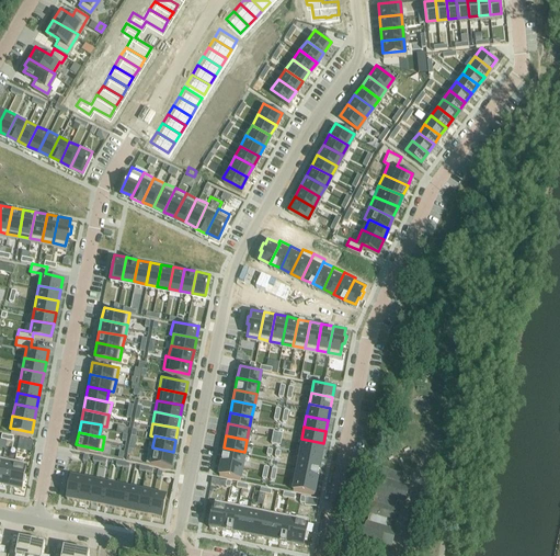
[(301,439),(299,451),(321,455),(323,443),(301,439)]
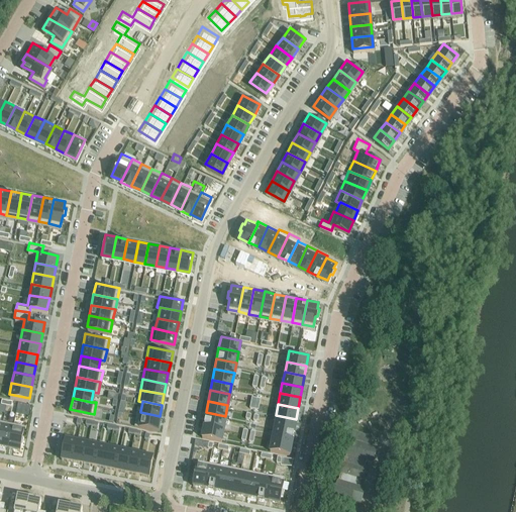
[(136,410),(133,422),(158,427),(160,416),(140,412),(140,411),(136,410)]
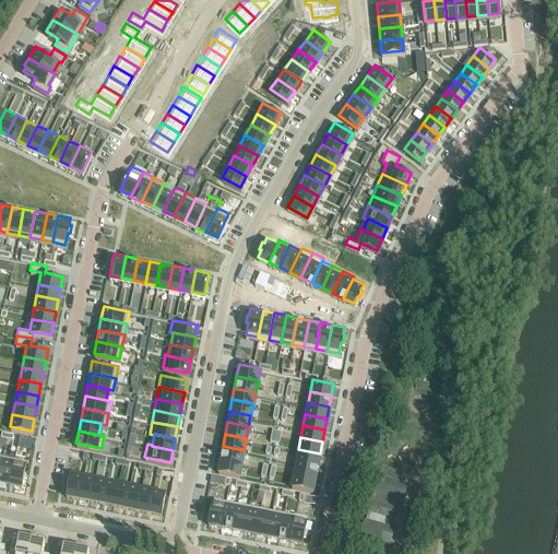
[(223,446),(220,457),(241,461),(244,450),(223,446)]
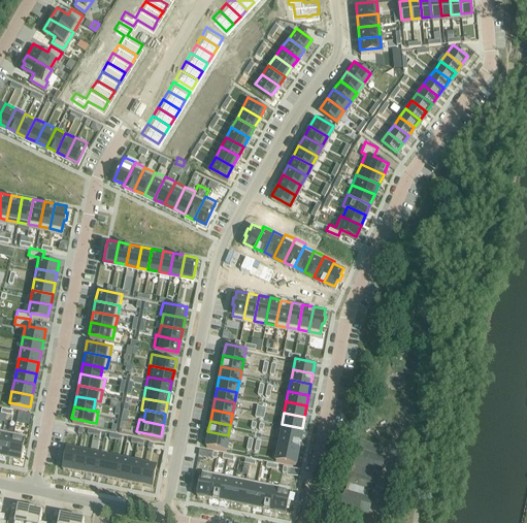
[(282,424),(280,434),(299,438),(302,428),(282,424)]
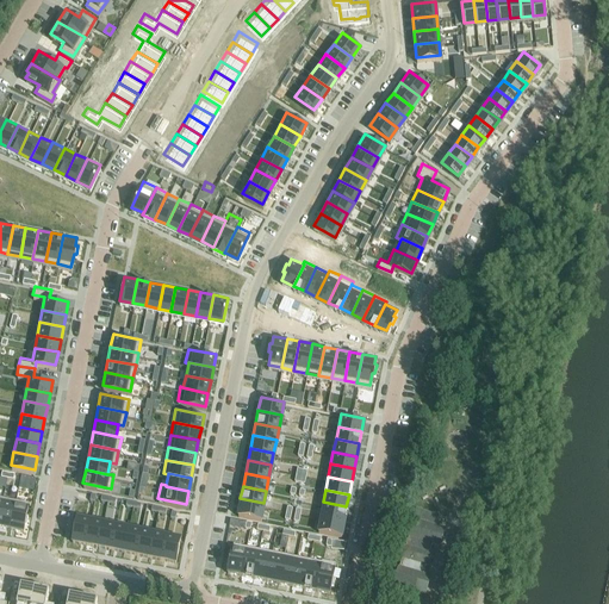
[(2,493),(0,505),(0,522),(10,524),(16,496),(2,493)]
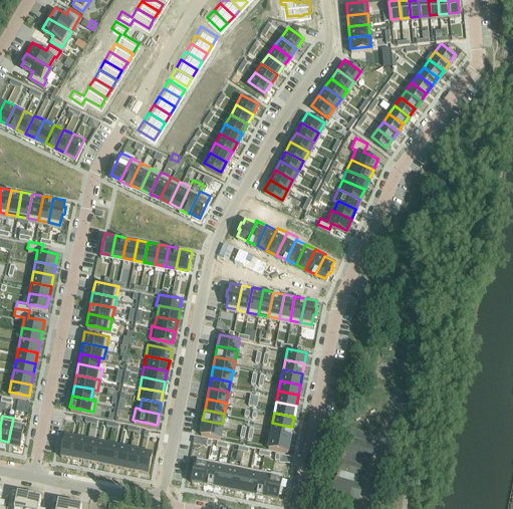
[(13,418),(8,442),(19,445),(20,438),(21,439),(23,432),(21,431),(24,420),(13,418)]
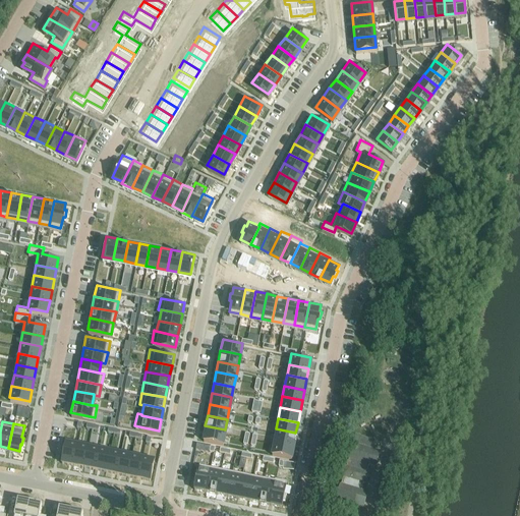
[(205,425),(203,437),(223,441),(225,430),(205,425)]
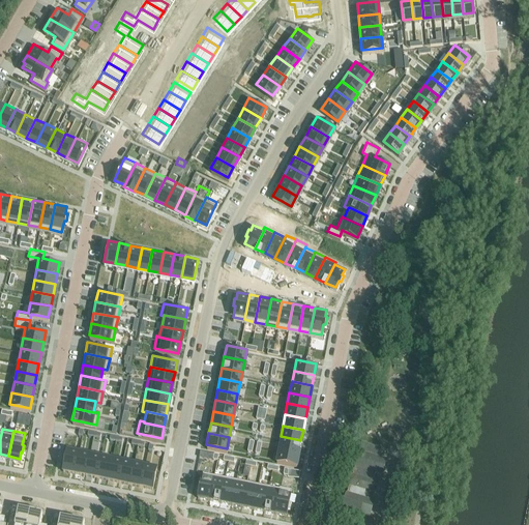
[(281,436),(278,447),(298,451),(300,440),(281,436)]
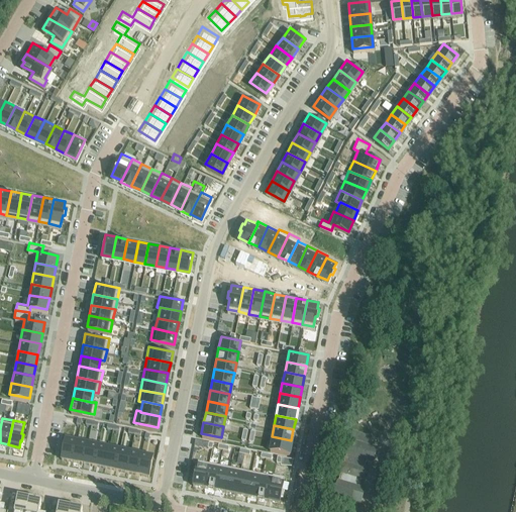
[(337,476),(332,491),(359,499),(364,484),(357,483),(360,475),(363,475),(365,466),(364,465),(366,456),(372,458),(376,443),(369,441),(372,432),(352,427),(349,436),(348,435),(344,450),(345,450),(343,458),(342,458),(339,469),(340,469),(337,477),(337,476)]
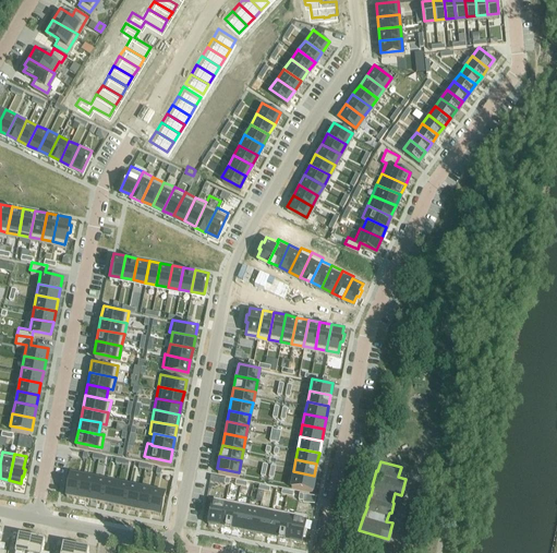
[(70,470),(65,492),(77,494),(82,472),(70,470)]
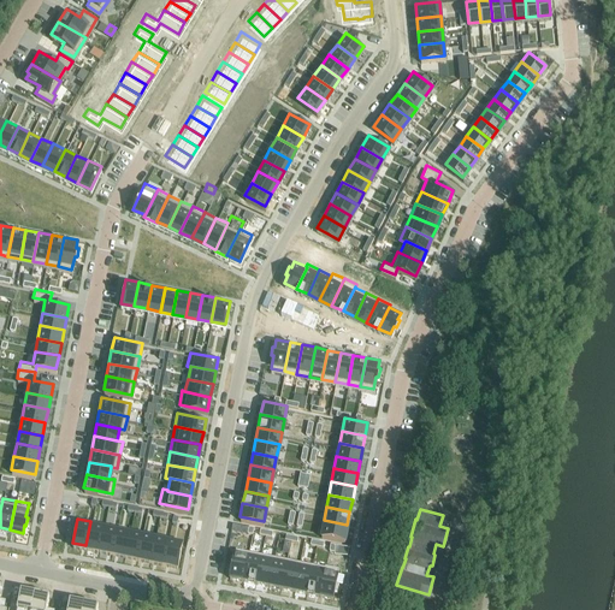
[(324,520),(321,533),(344,538),(347,525),(324,520)]
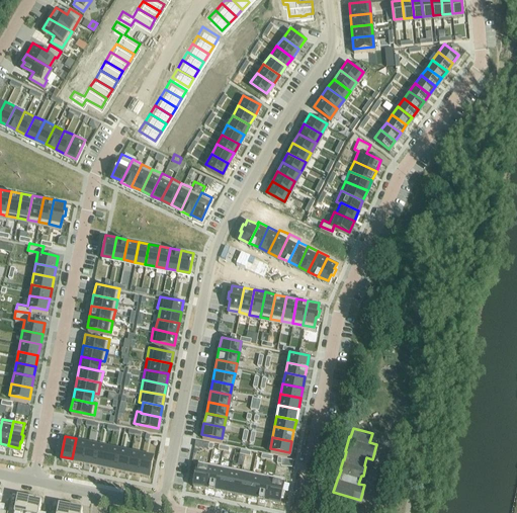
[(76,438),(72,458),(83,460),(87,440),(76,438)]
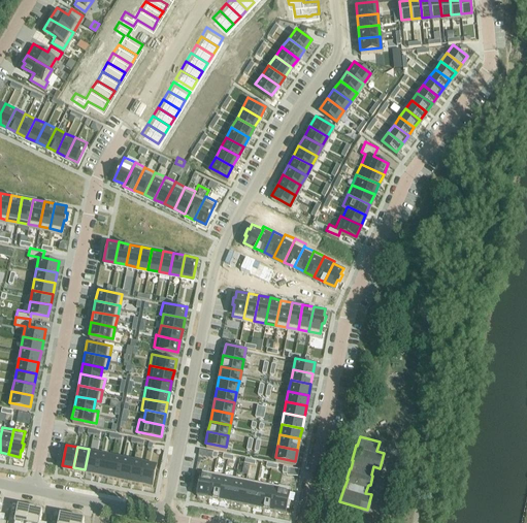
[(89,449),(85,469),(96,471),(100,451),(89,449)]
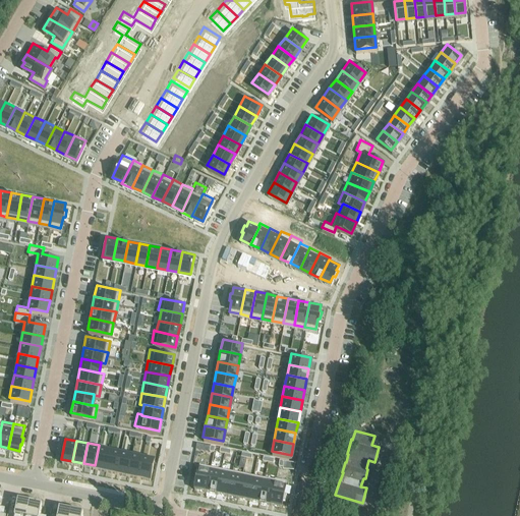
[(99,445),(95,465),(105,467),(109,447),(99,445)]
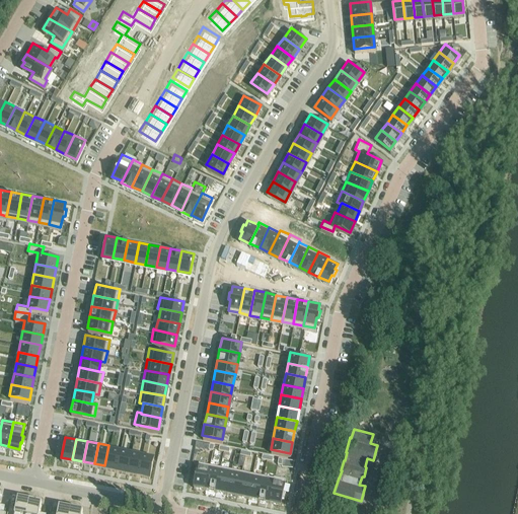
[(108,445),(104,465),(116,468),(120,447),(108,445)]
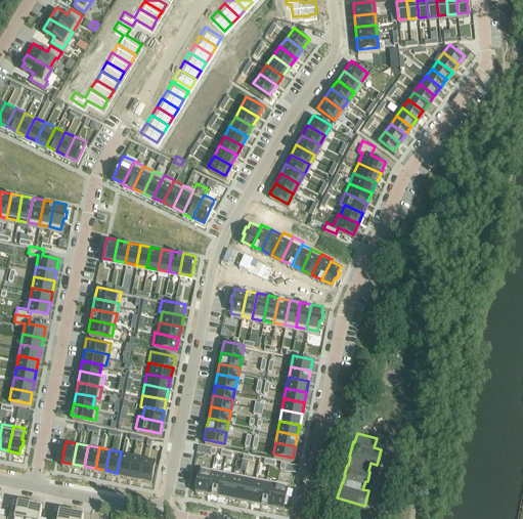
[(121,451),(117,473),(127,475),(131,455),(121,451)]
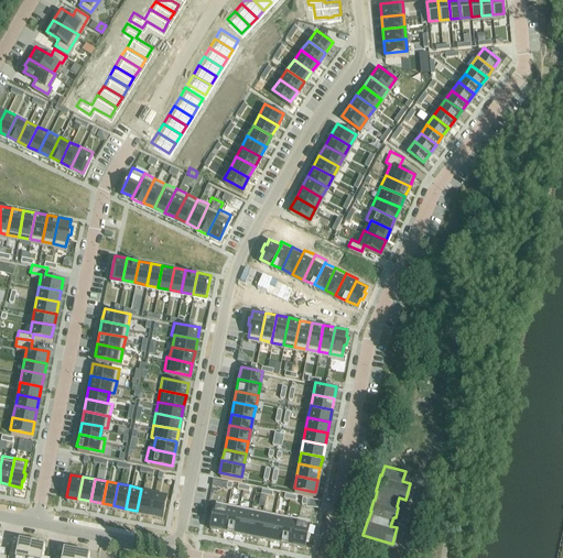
[(141,489),(137,511),(149,513),(153,491),(141,489)]
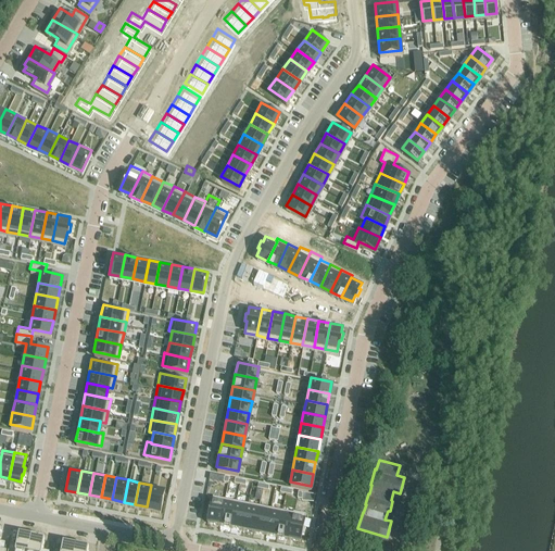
[(151,485),(147,506),(160,509),(164,487),(151,485)]
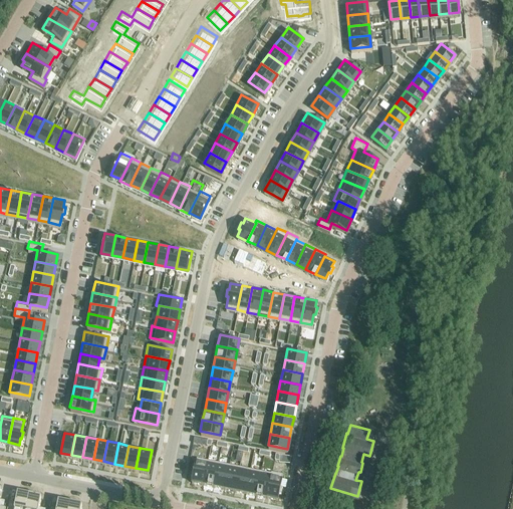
[(192,465),(190,472),(192,473),(191,479),(202,481),(207,457),(196,455),(194,466),(192,465)]
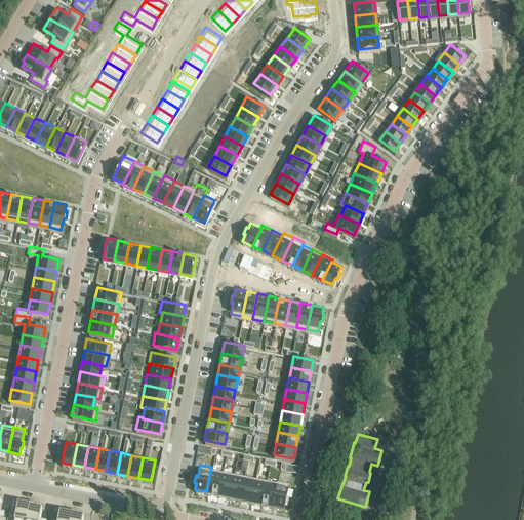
[(211,467),(206,491),(217,493),(223,469),(211,467)]
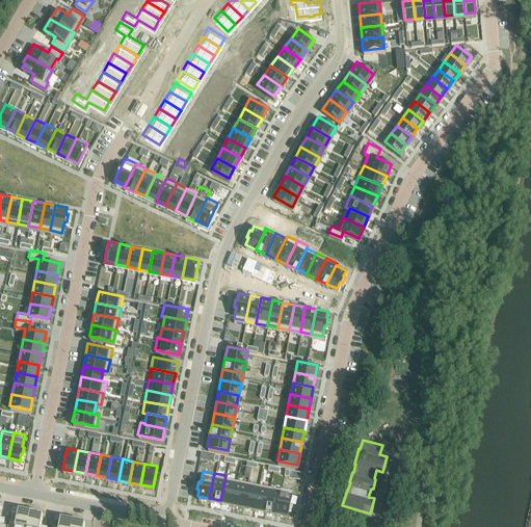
[(226,475),(220,500),(231,502),(236,477),(226,475)]
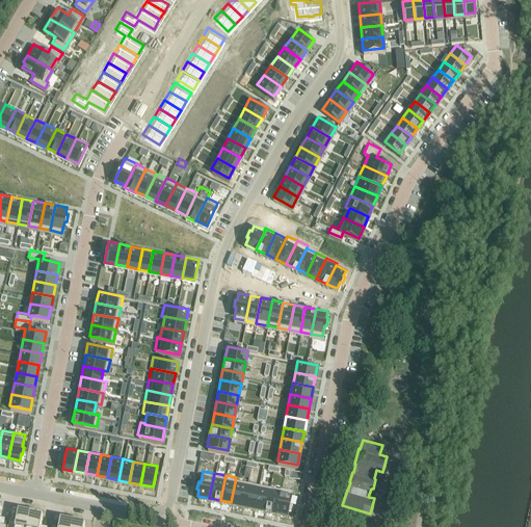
[(236,477),(231,502),(242,505),(247,479),(236,477)]
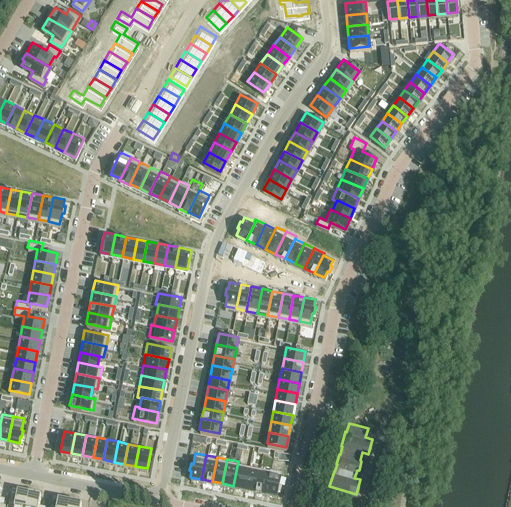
[(238,461),(233,486),(244,488),(249,463),(238,461)]
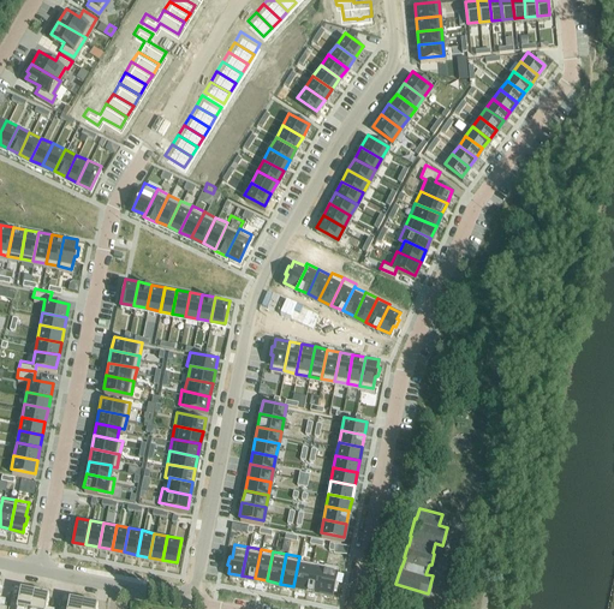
[(299,556),(293,586),(305,589),(311,560),(299,556)]
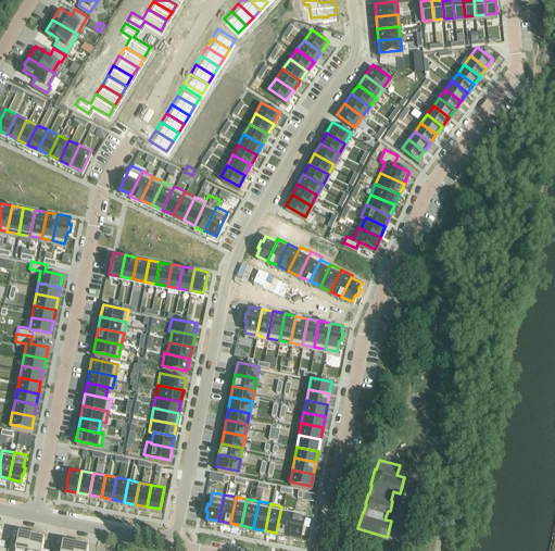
[(281,506),(276,533),(288,535),(293,509),(292,509),(281,506)]
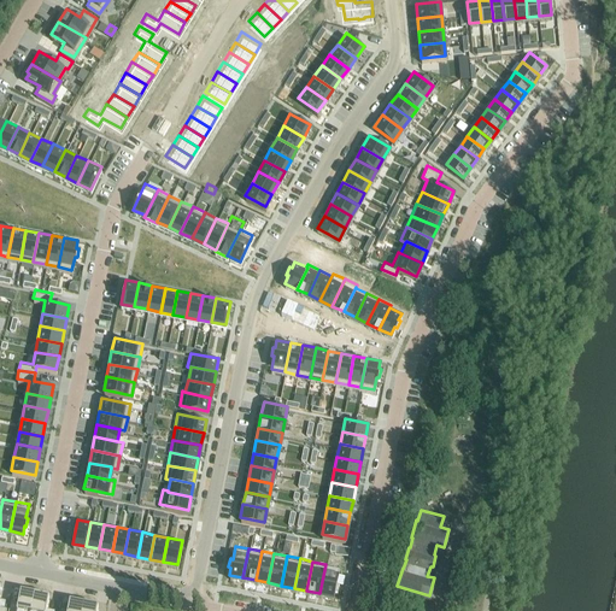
[(326,564),(320,593),(333,595),(334,588),(336,588),(339,580),(336,580),(339,565),(324,562),(324,564),(326,564)]
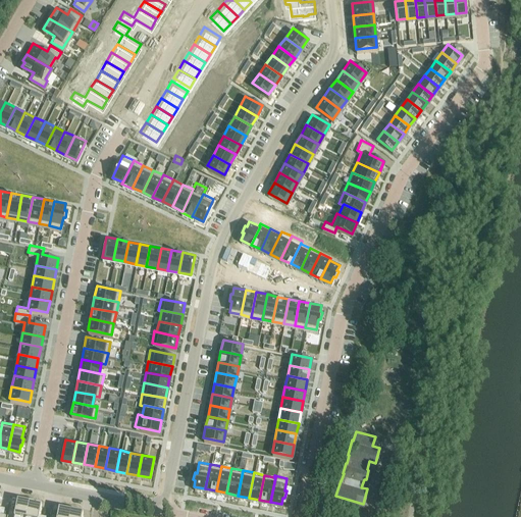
[(7,512),(5,516),(24,516),(29,500),(17,497),(13,513),(7,512)]
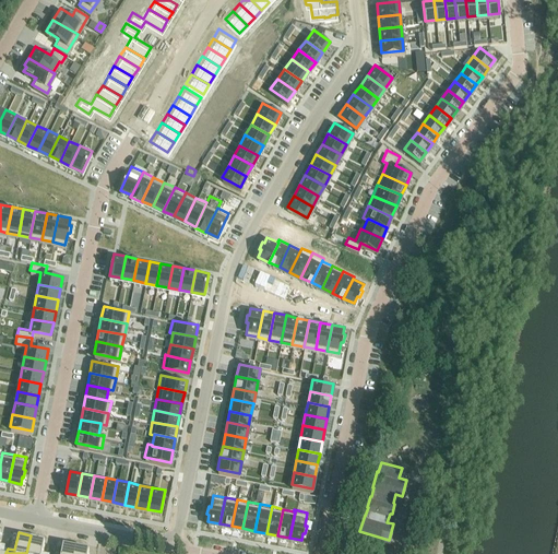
[(31,535),(26,553),(40,553),(44,538),(31,535)]
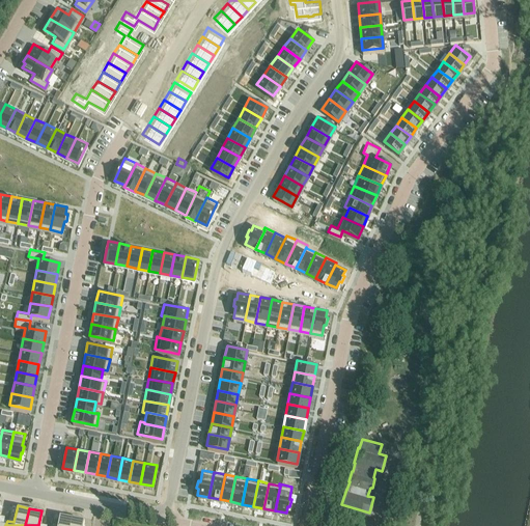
[(70,525),(72,517),(59,515),(56,525),(70,525)]
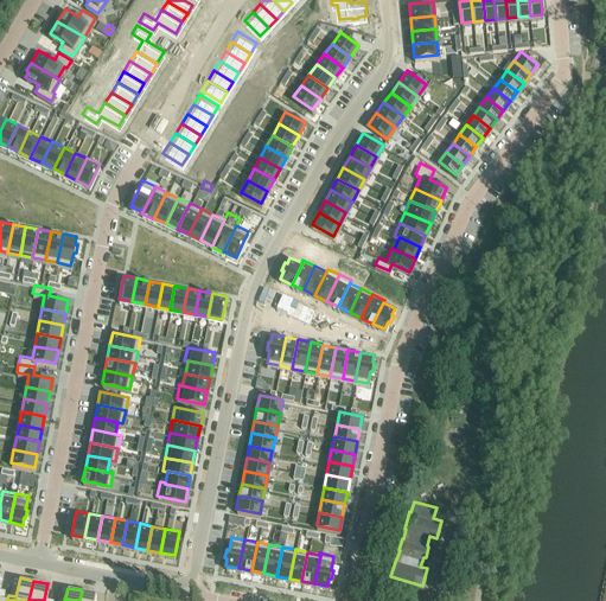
[(82,590),(80,600),(94,600),(96,593),(82,590)]
